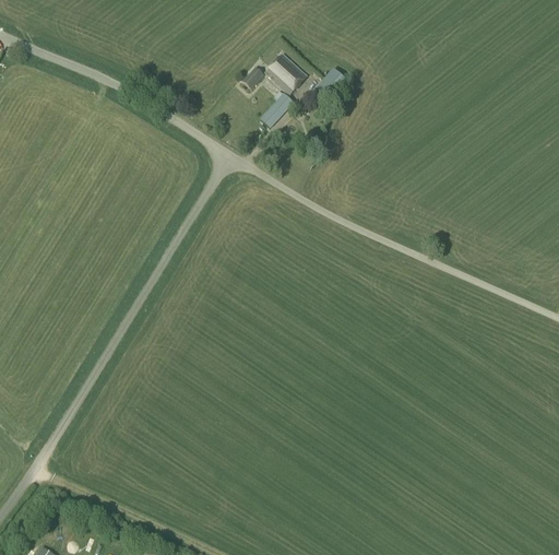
[(289,94),(307,75),(282,52),(264,72),(289,94)]
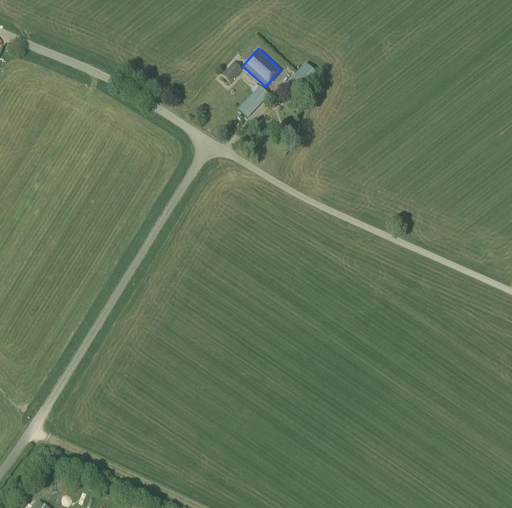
[(230,80),(241,68),(234,61),(222,74),(230,80)]
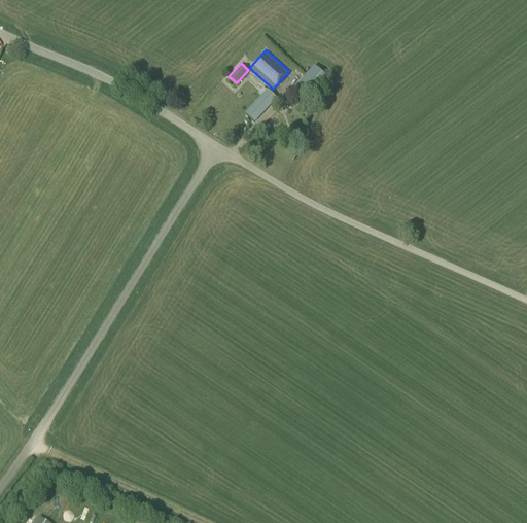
[(314,64),(297,82),(311,95),(327,76),(314,64)]
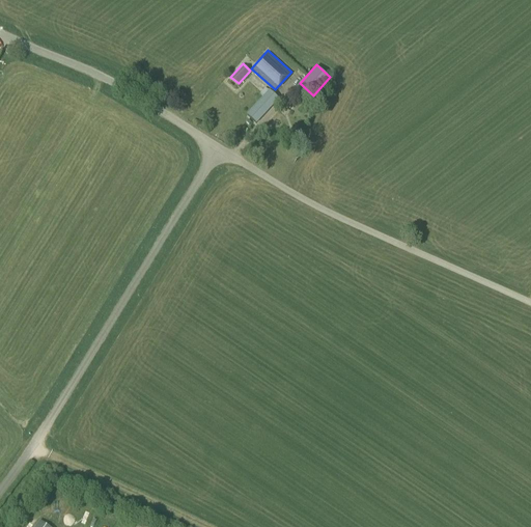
[(256,120),(278,95),(271,89),(248,113),(256,120)]
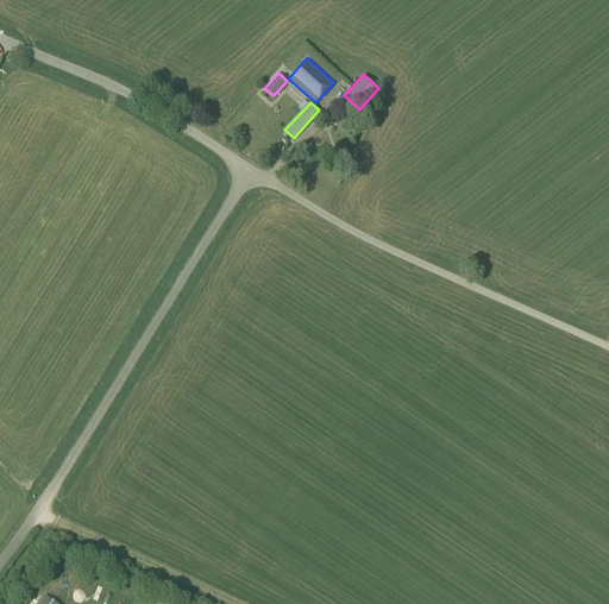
[(68,583),(77,562),(62,557),(52,576),(68,583)]
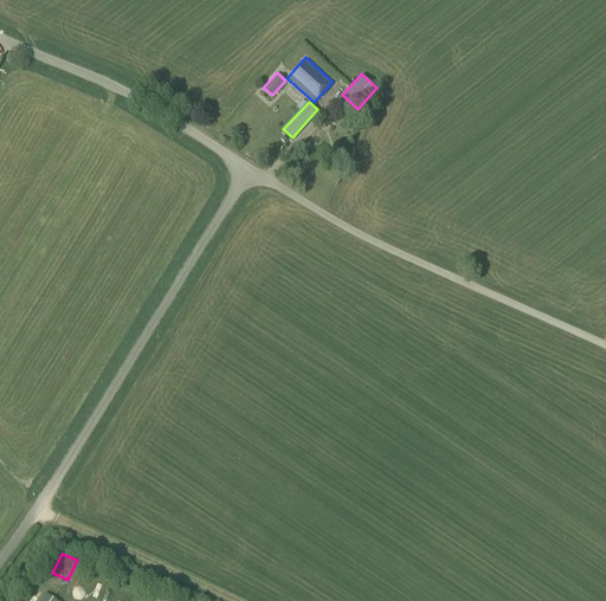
All buildings are outlined.
